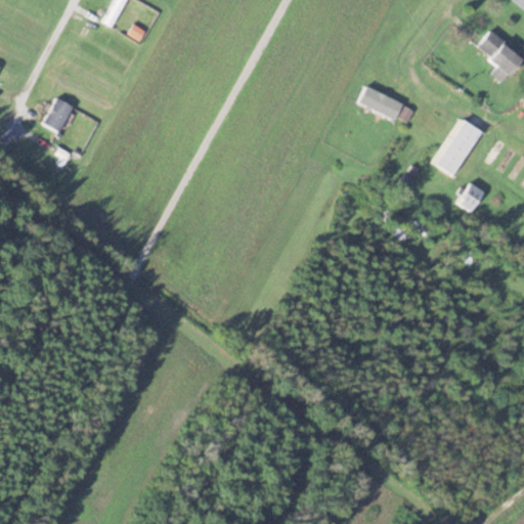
[(114,0),(104,18),(119,26),(132,0),(114,0)]
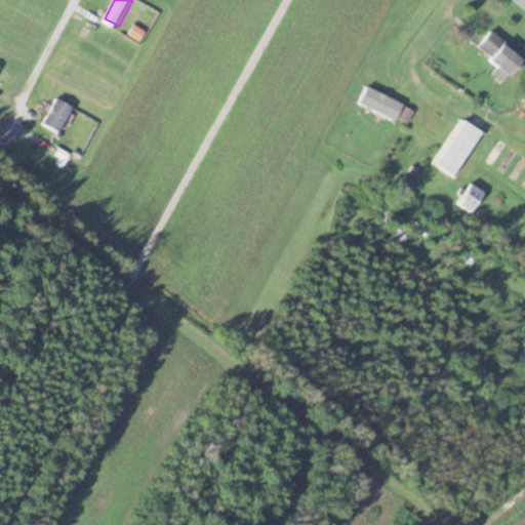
[(491,74),(500,81),(521,55),(488,30),(475,47),(497,66),(491,74)]
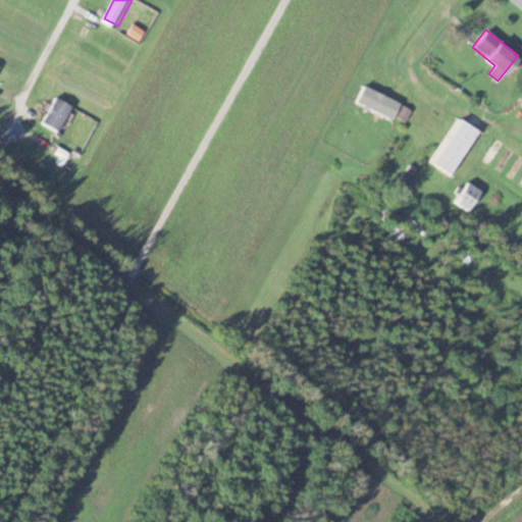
[(403,116),(440,140),(451,123),(413,100),(403,116)]
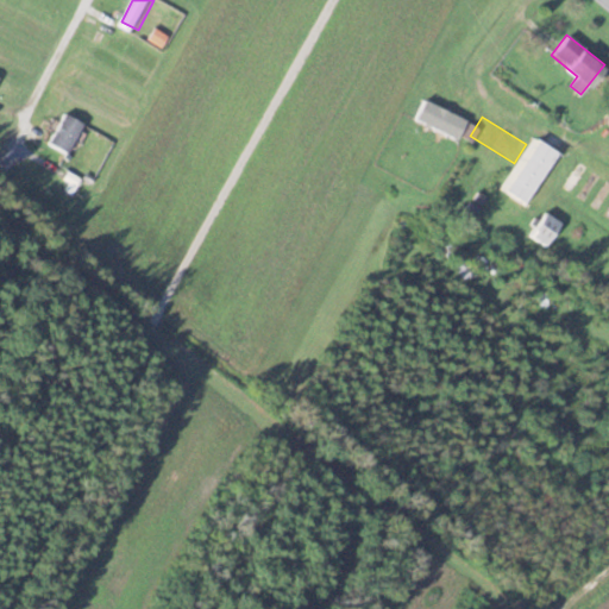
[(558,154),(535,139),(506,192),(528,205),(558,154)]
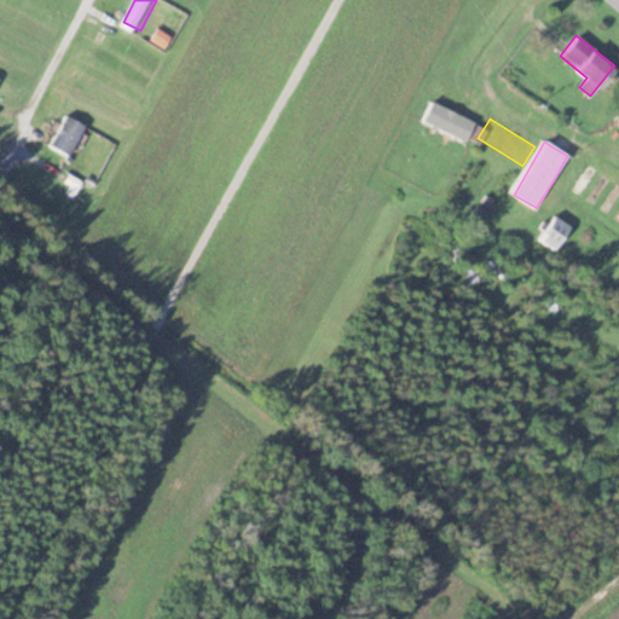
[(570,226),(555,215),(538,238),(553,250),(570,226)]
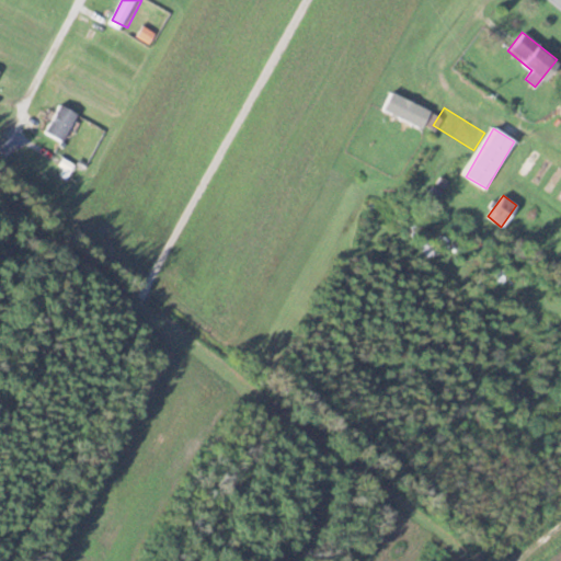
[(500,255),(494,251),(471,282),(477,286),(500,255)]
